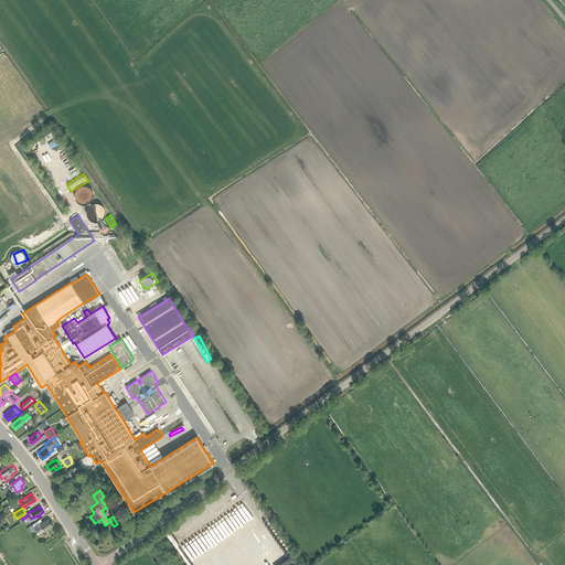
[(41,523),(41,522),(39,523),(38,521),(28,528),(32,534),(34,533),(36,536),(53,525),(49,519),(41,523)]
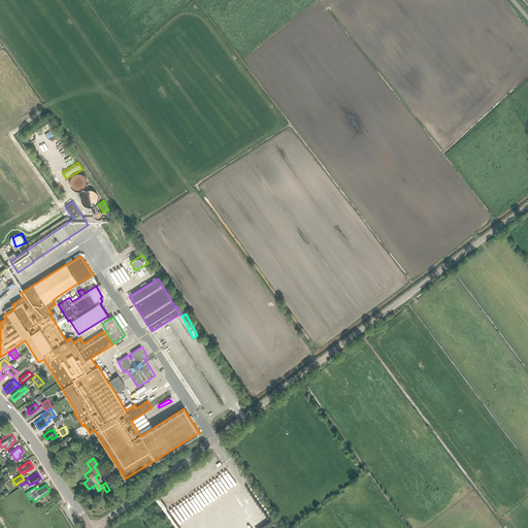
[(273,518),(259,527),(278,527),(281,527),(273,518)]
